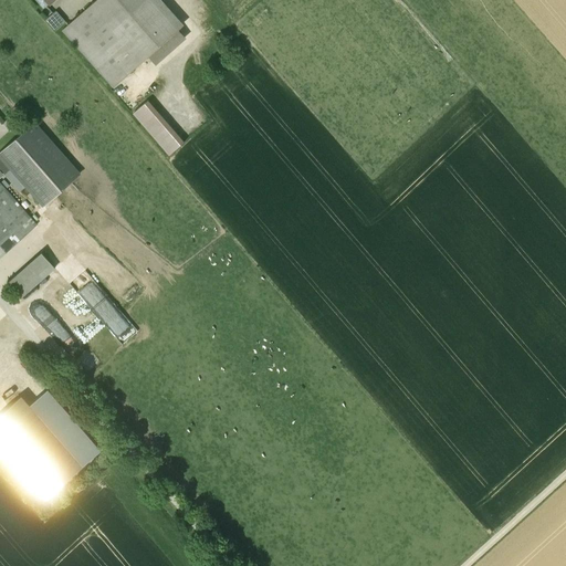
[(95,0),(62,30),(114,87),(149,56),(155,63),(185,37),(178,30),(185,24),(163,0),(95,0)]
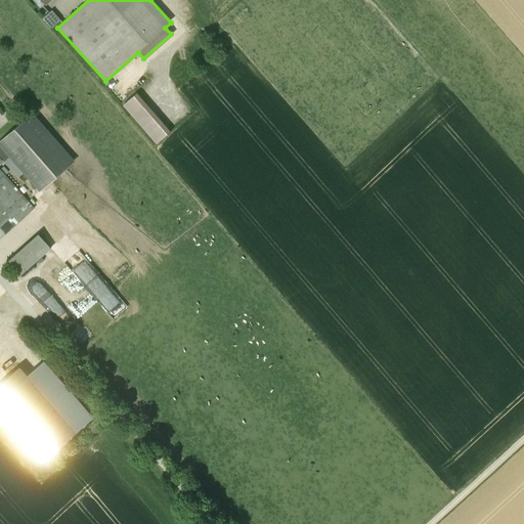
[(44,17),(52,28),(63,19),(55,9),(44,17)]
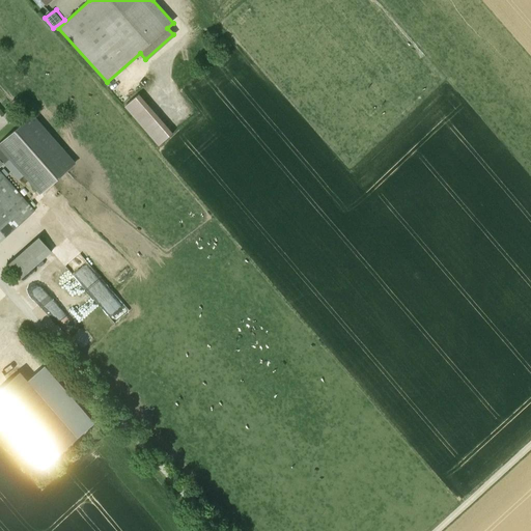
[(173,133),(140,93),(126,106),(160,144),(173,133)]
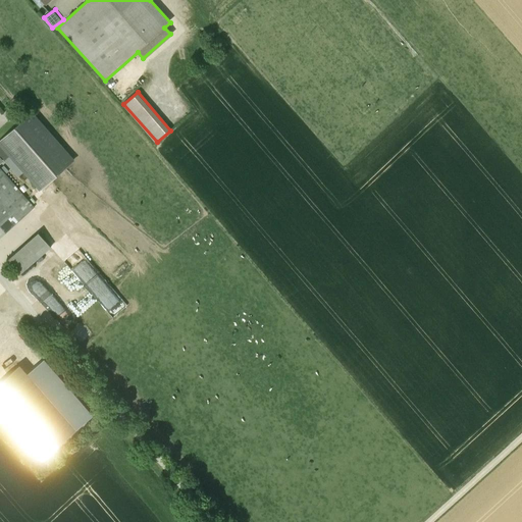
[(0,141),(0,144),(40,190),(72,160),(32,113),(0,141)]
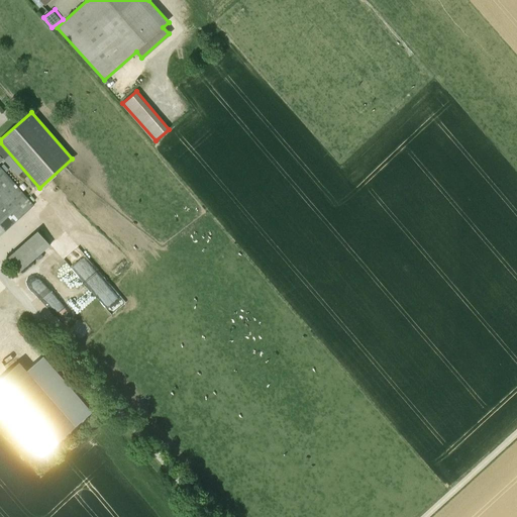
[(0,234),(33,206),(0,167),(0,234)]
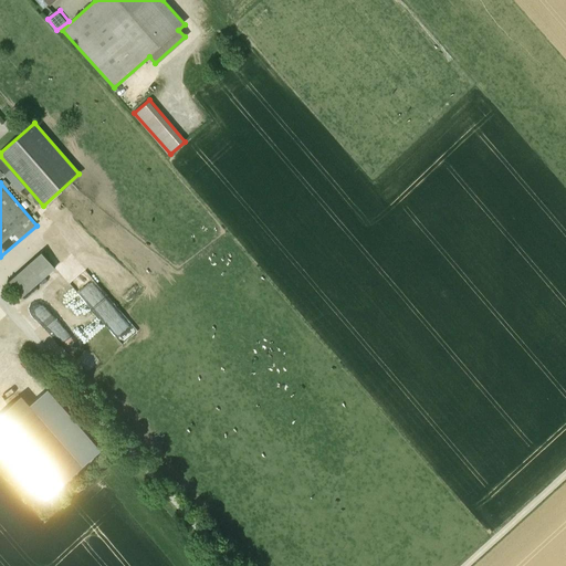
[(27,295),(59,265),(45,251),(13,281),(27,295)]
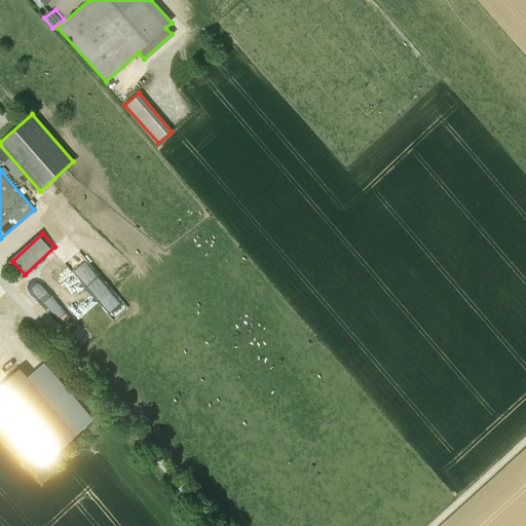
[(36,274),(27,285),(47,302),(55,292),(36,274)]
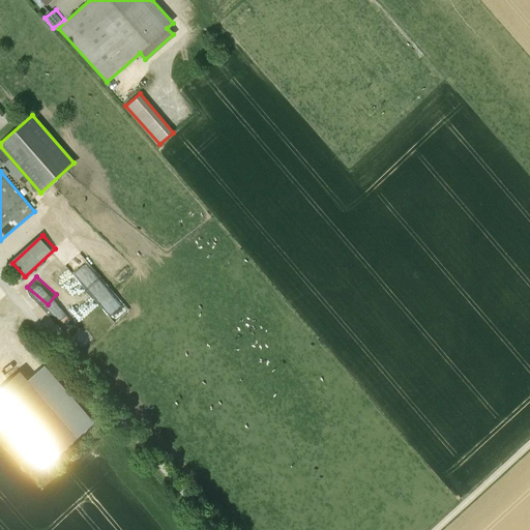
[(75,333),(85,324),(78,317),(67,326),(75,333)]
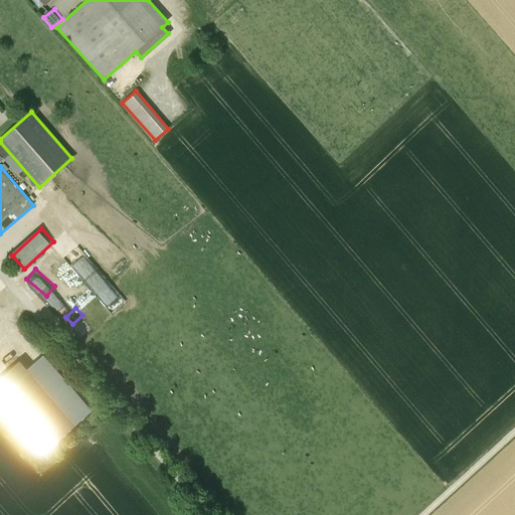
[(27,370),(19,361),(0,376),(0,404),(42,454),(92,410),(43,355),(27,370)]
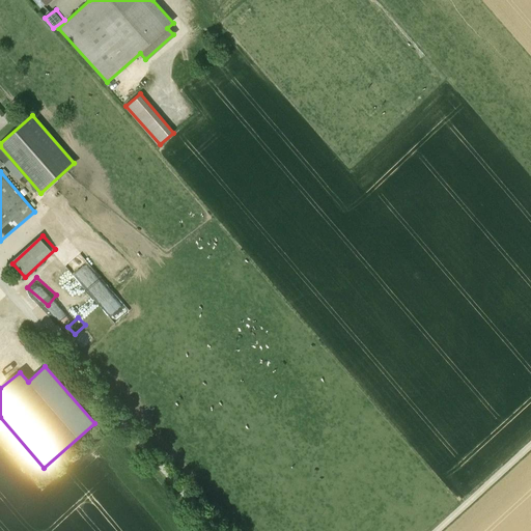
[(0,388),(9,381),(0,369),(0,388)]
